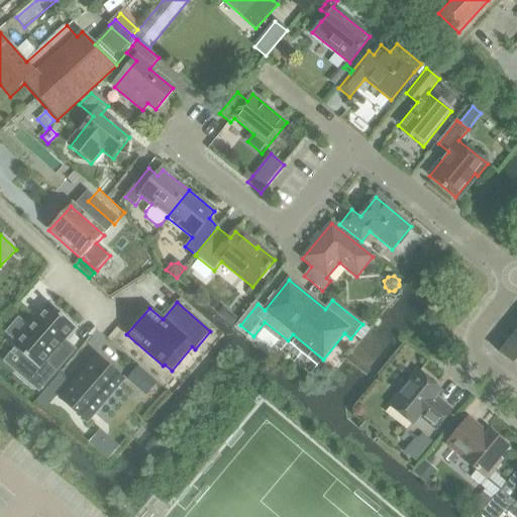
[(18,319),(7,333),(17,342),(13,347),(29,362),(18,374),(39,392),(75,350),(74,349),(69,355),(60,346),(76,328),(49,305),(29,328),(18,319)]
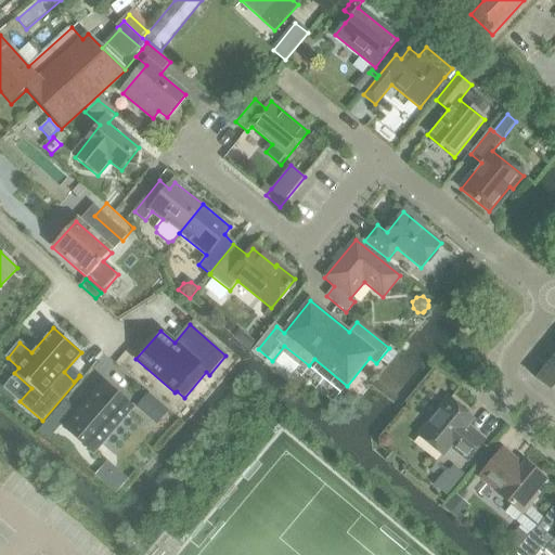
[(247,336),(240,344),(250,352),(257,345),(247,336)]
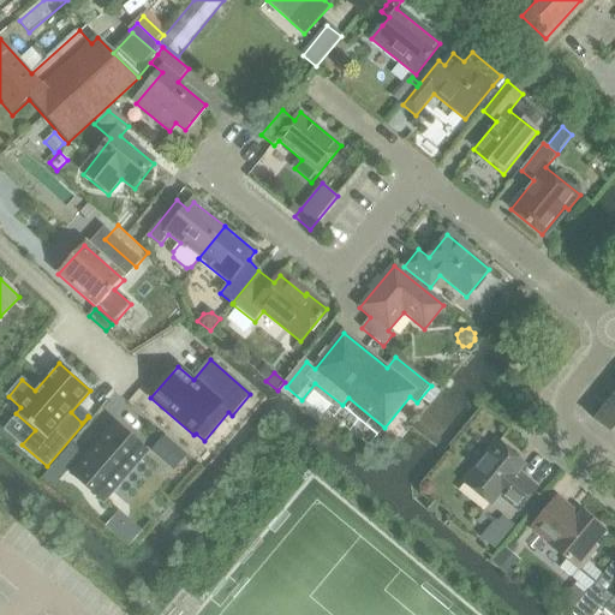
[(614,436),(614,402),(611,400),(595,421),(614,436)]
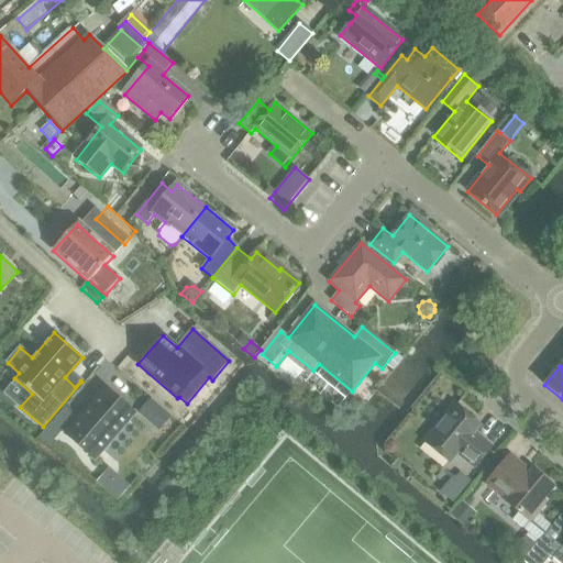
[(107,385),(65,433),(90,456),(96,461),(138,412),(132,408),(107,385)]
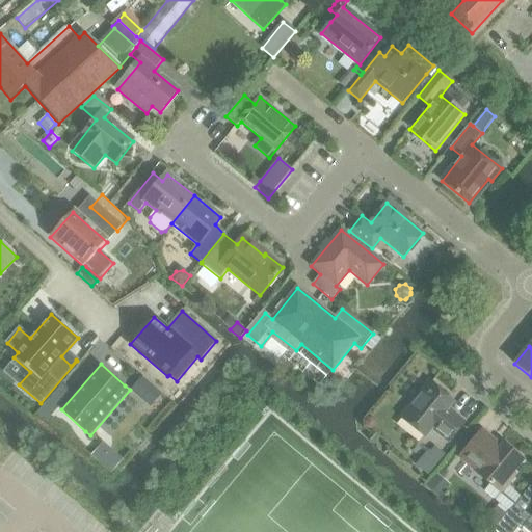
[(449,442),(464,423),(448,409),(453,402),(429,382),(401,418),(425,437),(432,428),(449,442)]
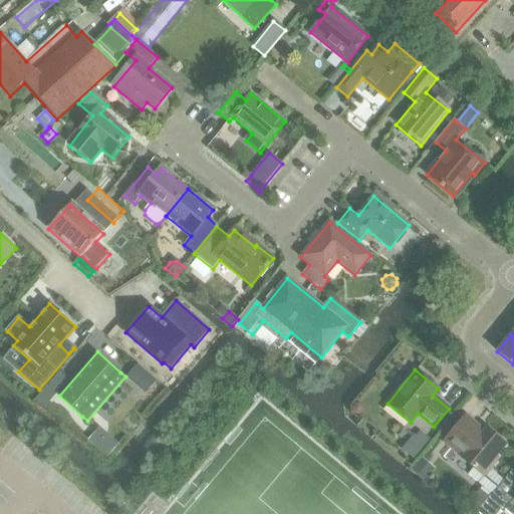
[(59,373),(36,400),(45,408),(68,380),(59,373)]
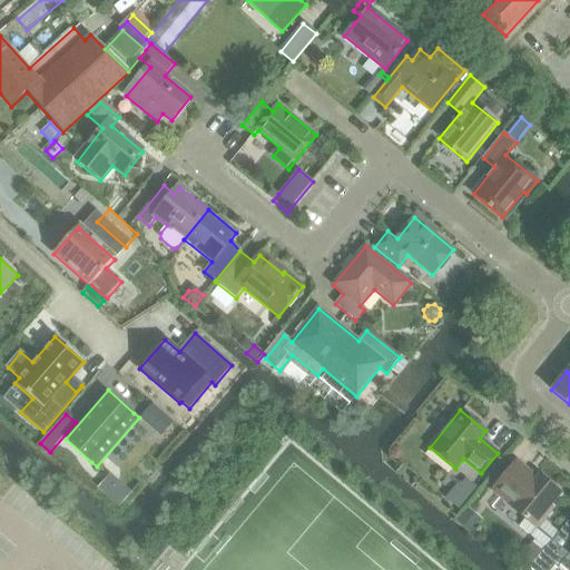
[(516,526),(546,550),(558,534),(542,521),(553,509),(550,505),(561,492),(540,475),(538,479),(517,461),(493,490),(514,508),(513,509),(523,517),(516,526)]
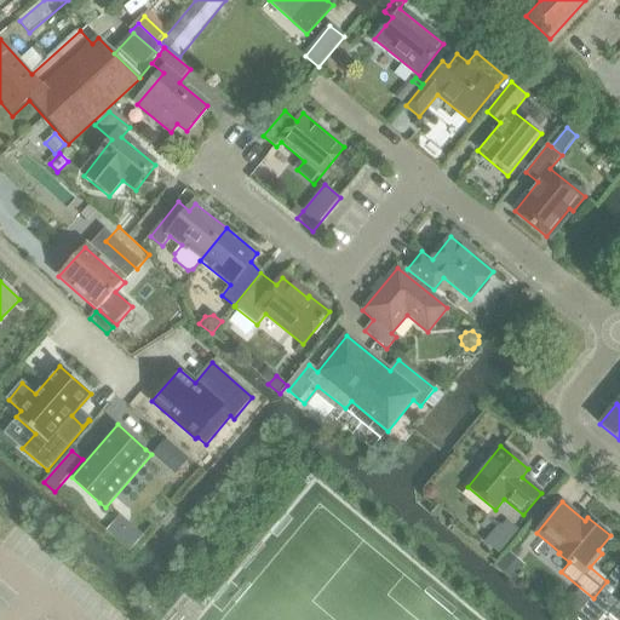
[(499,523),(483,543),(499,554),(499,555),(518,530),(517,529),(506,521),(506,520),(501,526),(499,523)]
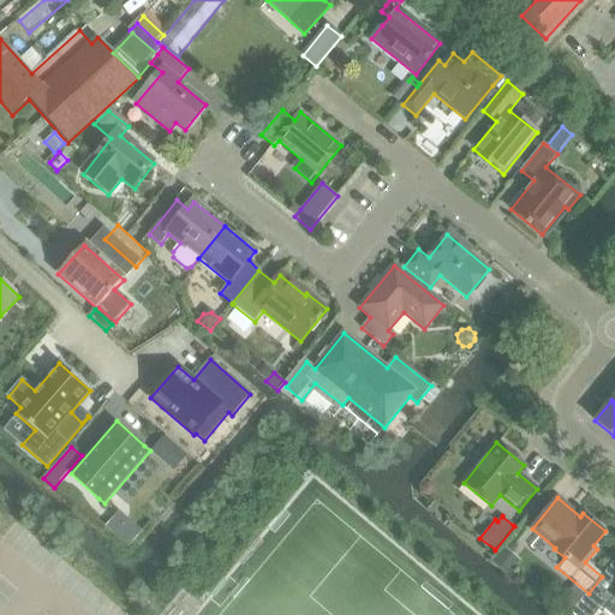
[(505,548),(491,563),(508,577),(520,561),(505,548)]
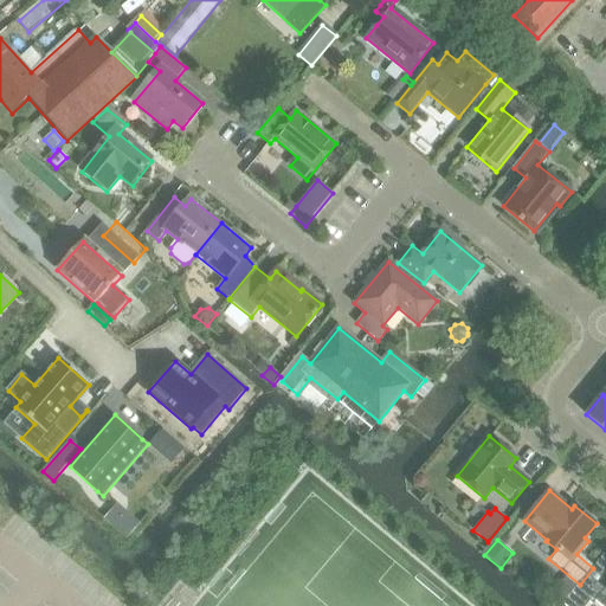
[(598,605),(605,605),(605,569),(597,563),(593,568),(580,585),(563,604),(566,605),(586,605),(592,600),(598,605)]
